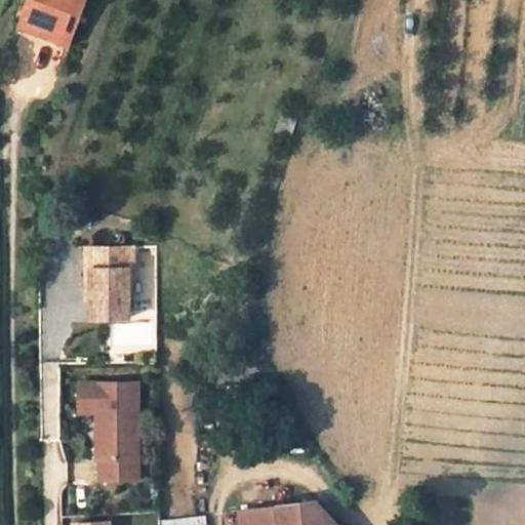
[(85,0),(29,0),(25,12),(66,29),(73,8),(82,11),(85,0)]
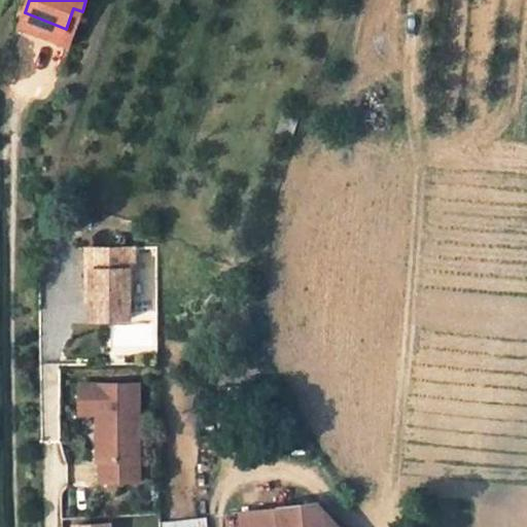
[(64,62),(82,11),(73,8),(66,29),(25,12),(13,43),(64,62)]
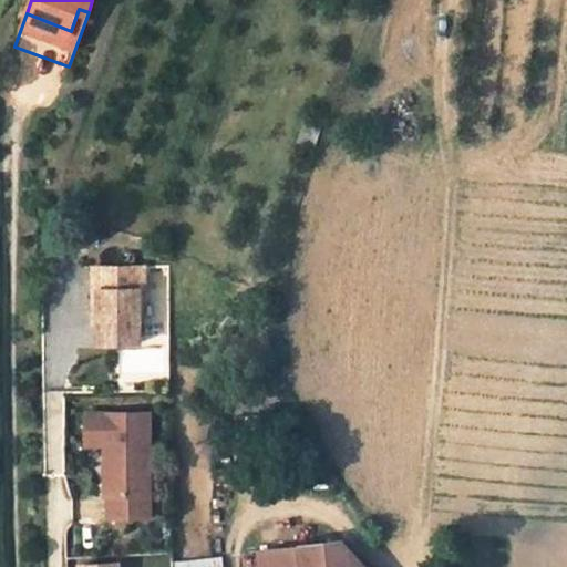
[(141,344),(140,291),(145,291),(144,268),(93,269),(94,311),(99,311),(100,344),(141,344)]
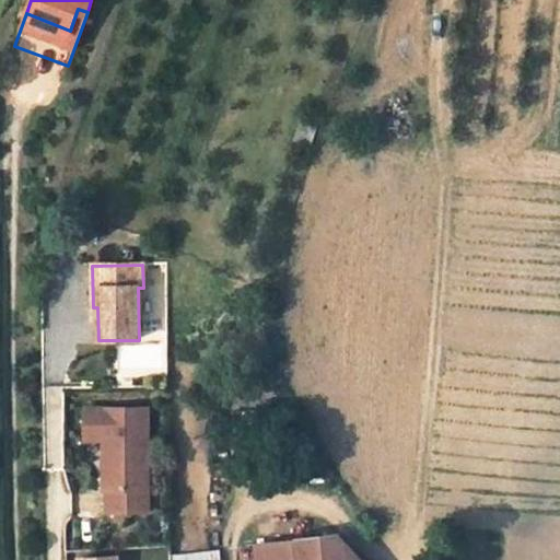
[(150,408),(88,408),(88,432),(106,432),(106,439),(108,439),(108,446),(106,447),(106,488),(109,488),(109,510),(149,511),(149,488),(150,488),(150,408)]
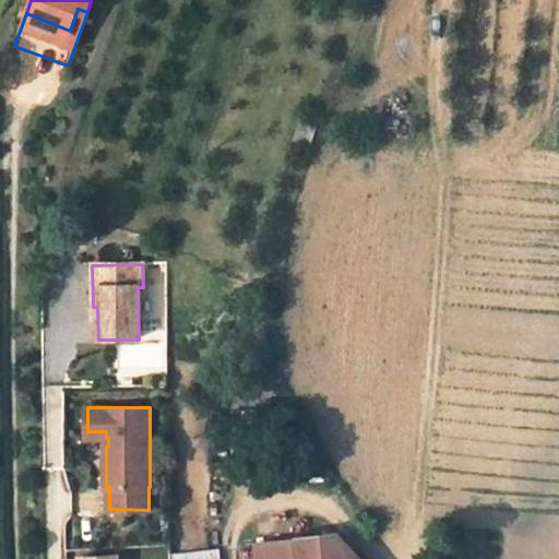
[(359,558),(336,534),(257,544),(257,558),(359,558)]
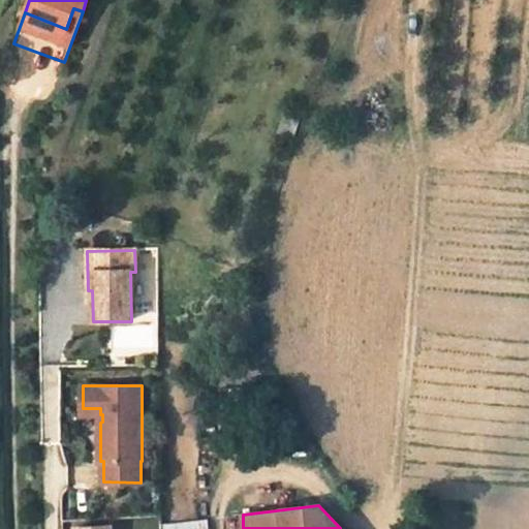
[(207,528),(208,520),(163,525),(163,528),(207,528)]
